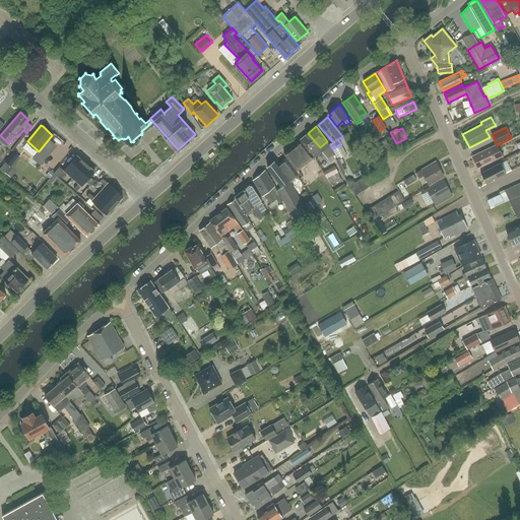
[(314,157),(321,150),(308,133),(300,139),(314,157)]
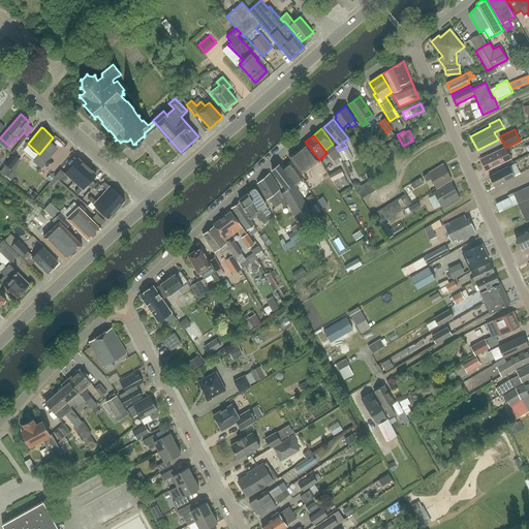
[(319,160),(317,157),(305,142),(289,156),(302,174),(319,160)]
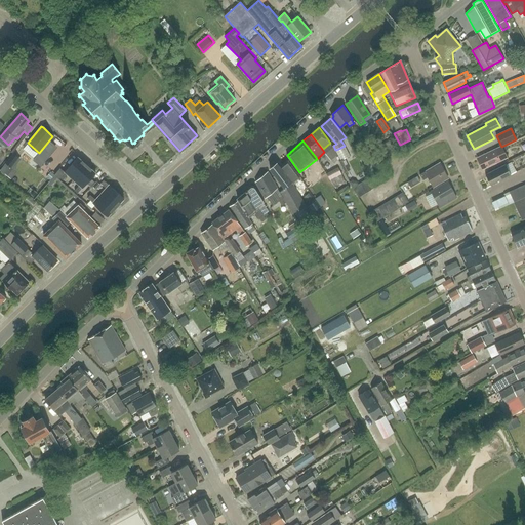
[(381,159),(396,150),(390,140),(375,150),(381,159)]
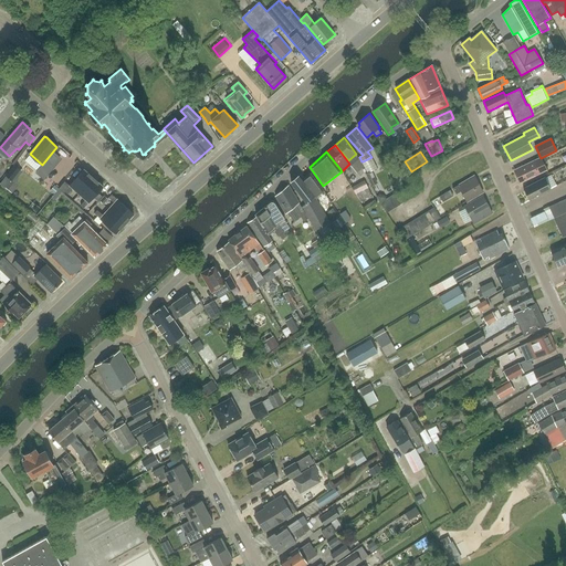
[(368,173),(377,168),(371,157),(363,161),(368,173)]
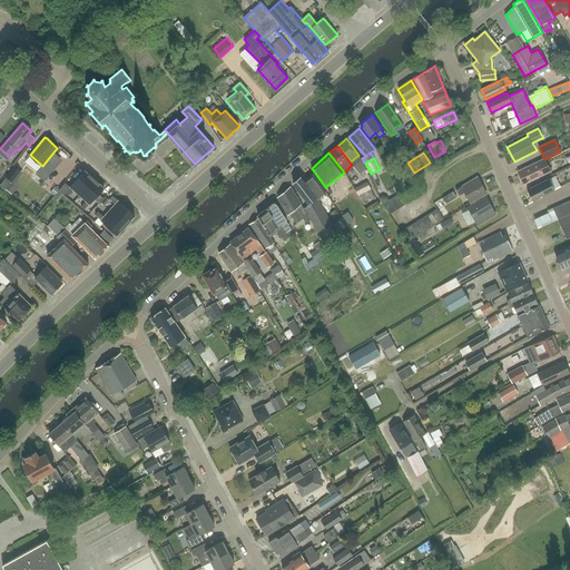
[(523,183),(550,170),(544,159),(518,172),(523,183)]
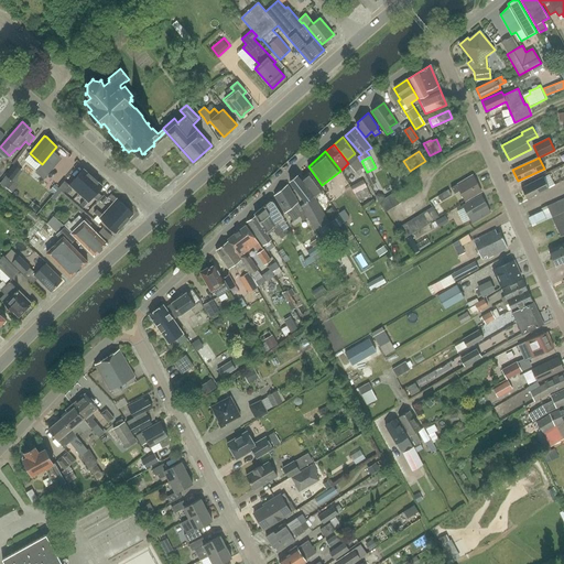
[(13,180),(14,179),(21,170),(15,165),(7,175),(13,180)]
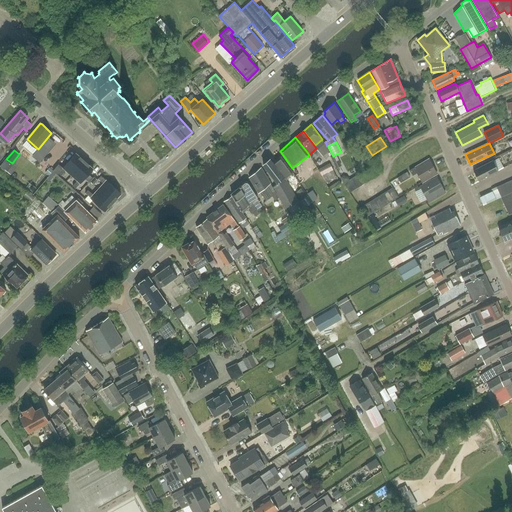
[(63,168),(59,173),(61,176),(66,171),(72,176),(85,161),(76,153),(63,168)]
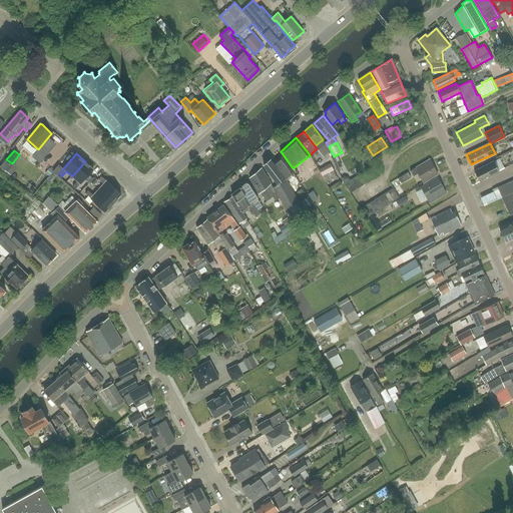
[(338,155),(332,158),(337,168),(343,166),(338,155)]
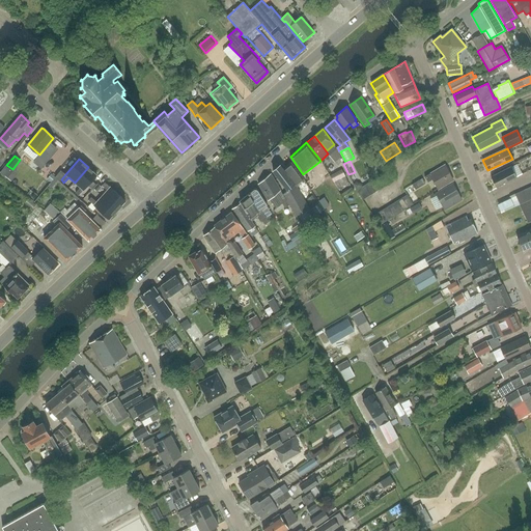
[(296,187),(301,184),(299,182),(303,178),(291,162),(283,169),(296,187)]
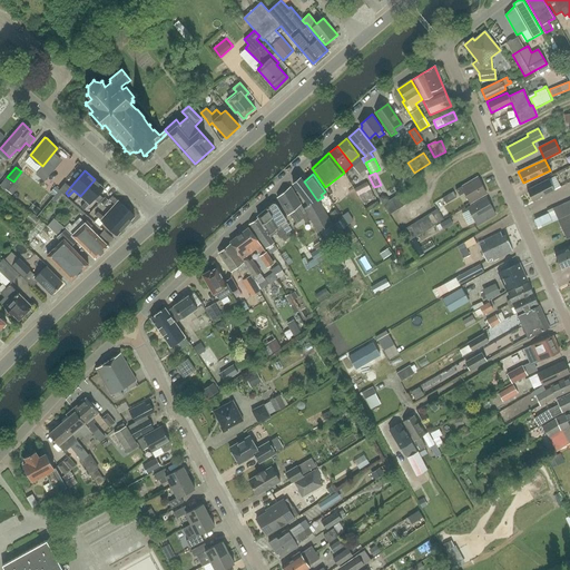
[(549,179),(528,189),(533,202),(554,190),(554,189),(560,186),(556,176),(549,179)]
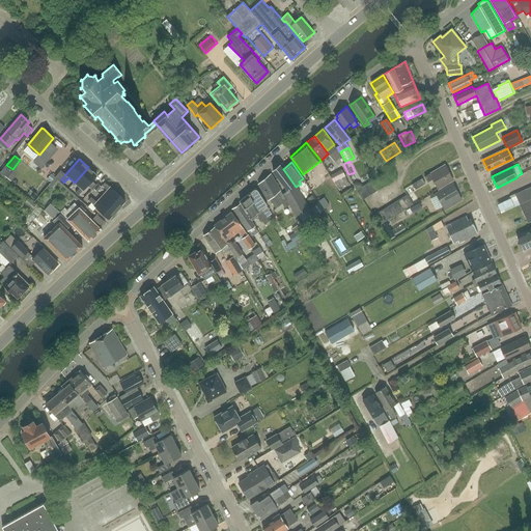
[(14,171),(6,165),(0,172),(7,177),(14,171)]
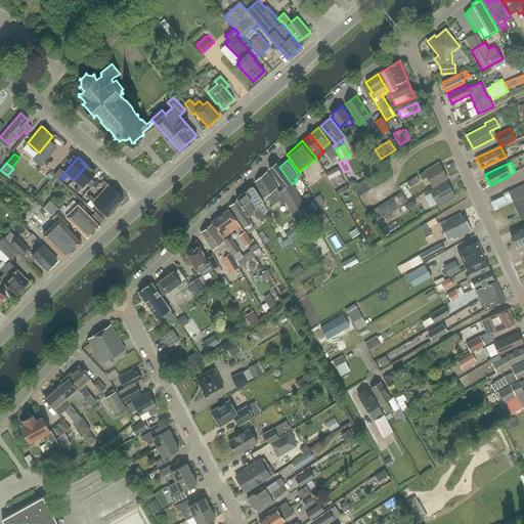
[(279,167),(276,163),(269,169),(285,188),(279,191),(293,213),(298,221),(302,219),(297,211),(305,205),(292,184),(279,167)]
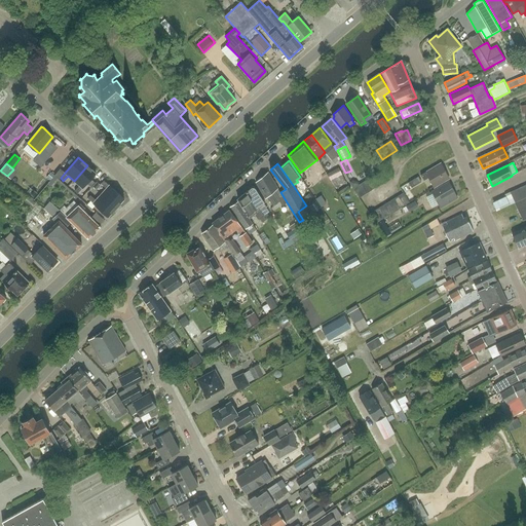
[(434,188),(449,179),(443,165),(440,166),(439,164),(421,175),(424,180),(428,178),(434,188)]
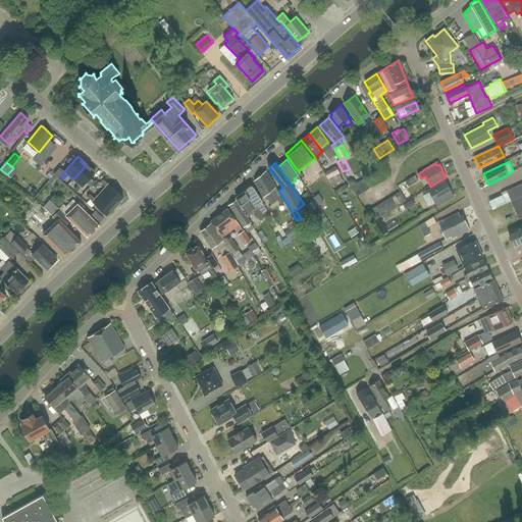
[(87,164),(73,179),(80,185),(74,190),(77,193),(83,188),(87,183),(91,178),(96,172),(87,164)]
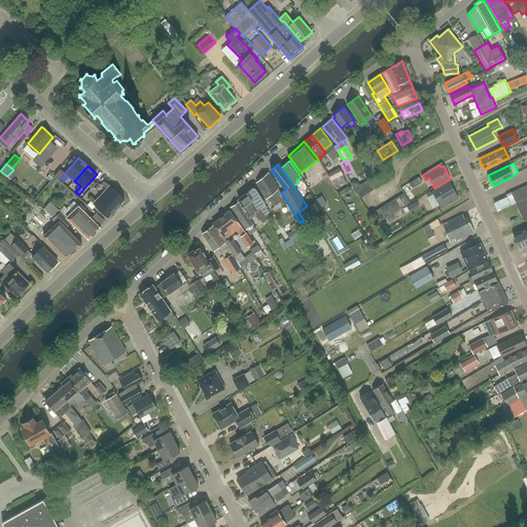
[(339,168),(328,174),(331,181),(343,175),(339,168)]
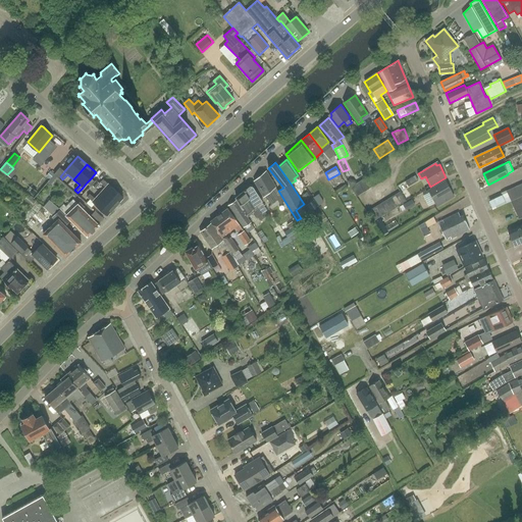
[(379,169),(384,178),(389,175),(383,166),(379,169)]
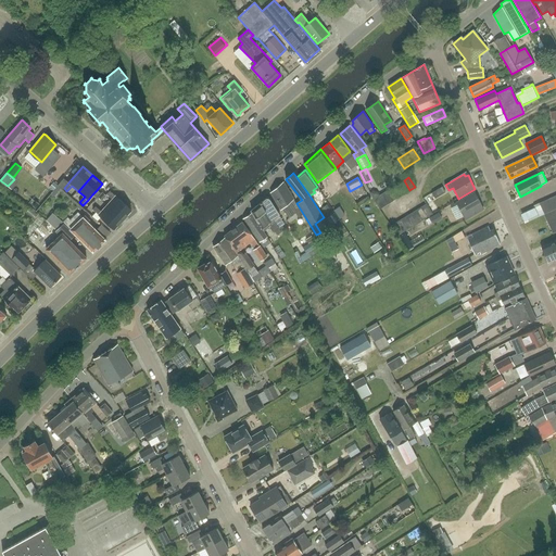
[(405,193),(409,190),(404,180),(399,184),(405,193)]
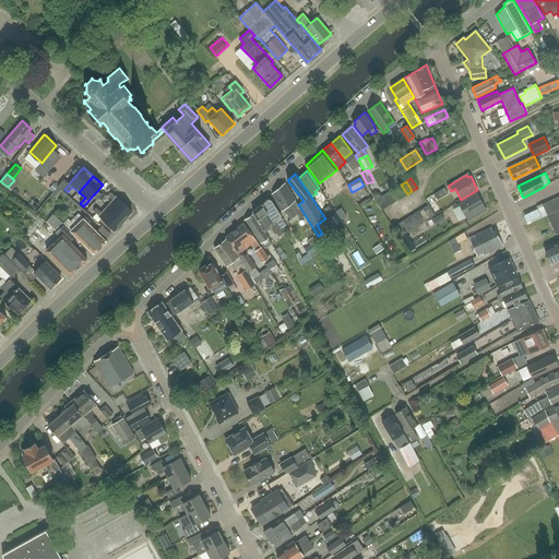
[(285,182),(272,193),(282,211),(285,209),(290,218),(297,214),(300,218),(305,215),(301,211),(285,182)]
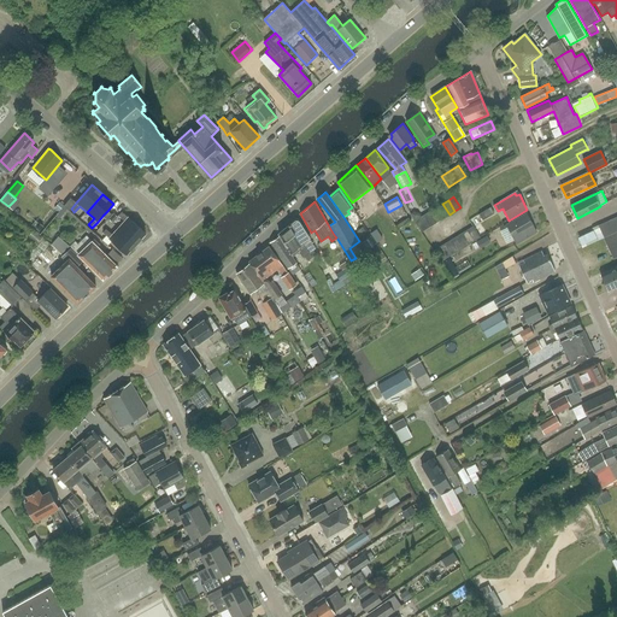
[(444,218),(450,215),(442,204),(436,207),(444,218)]
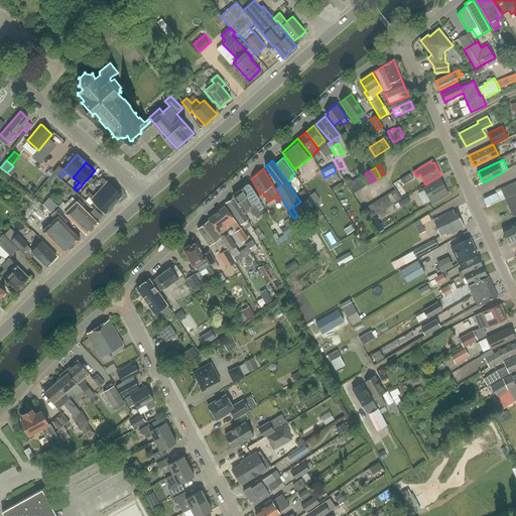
[(329,183),(339,177),(336,171),(325,177),(329,183)]
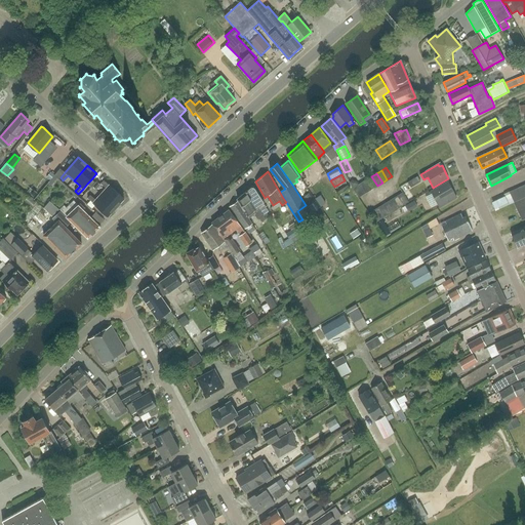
[(372,189),(377,186),(371,176),(367,179),(372,189)]
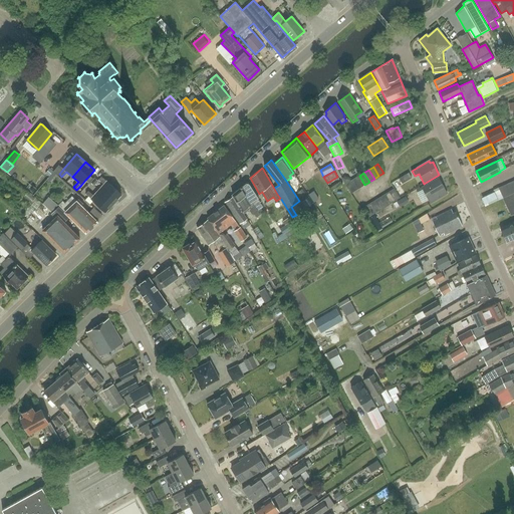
[(403,183),(412,178),(409,173),(400,178),(403,183)]
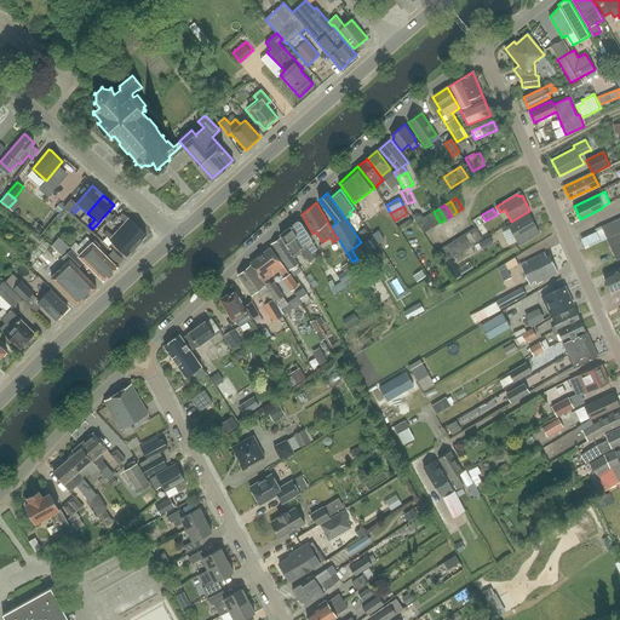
[(435,227),(440,223),(434,212),(428,216),(435,227)]
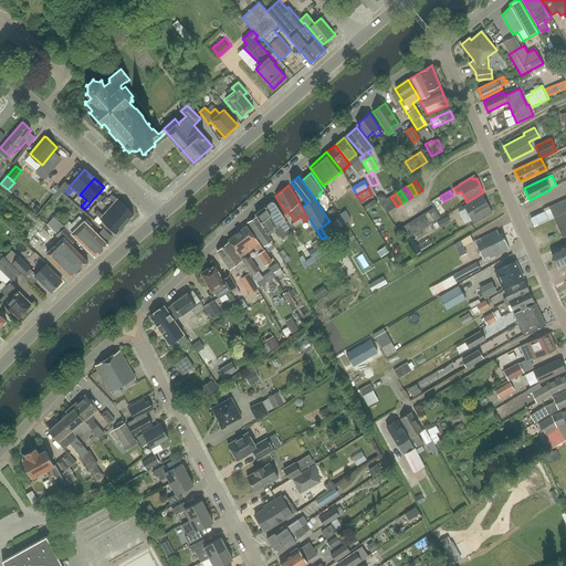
[(115,203),(109,209),(125,224),(134,215),(118,200),(117,200),(112,195),(109,198),(115,203)]
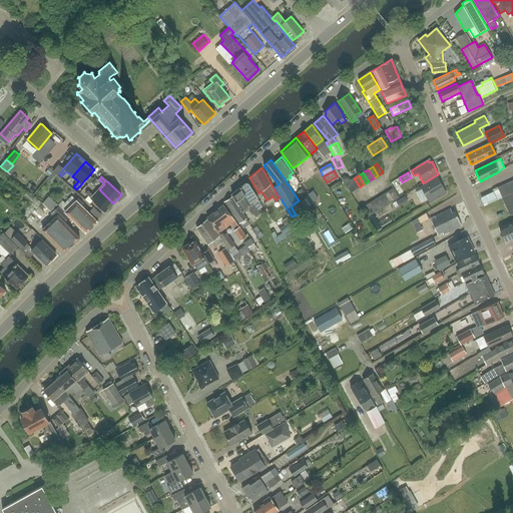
[(350,181),(355,189),(360,187),(354,178),(350,181)]
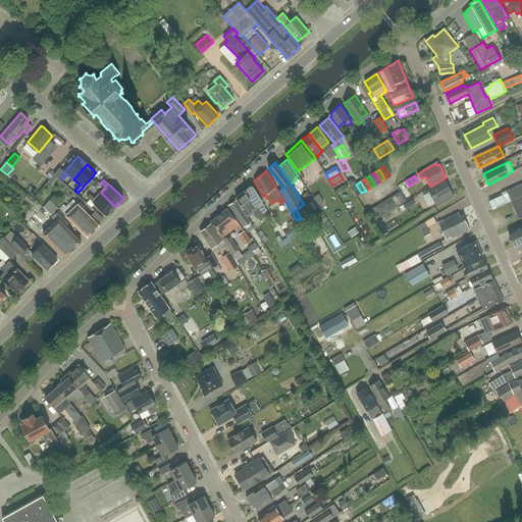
[(444,181),(439,184),(428,190),(436,206),(454,196),(447,183),(445,184),(444,181)]
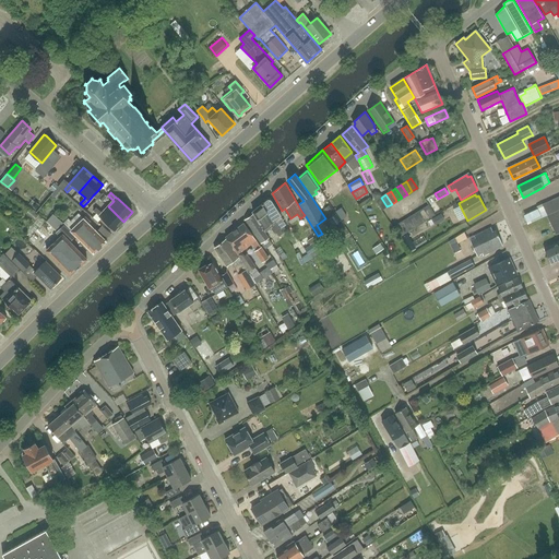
[(361,209),(372,201),(370,198),(359,205),(361,209)]
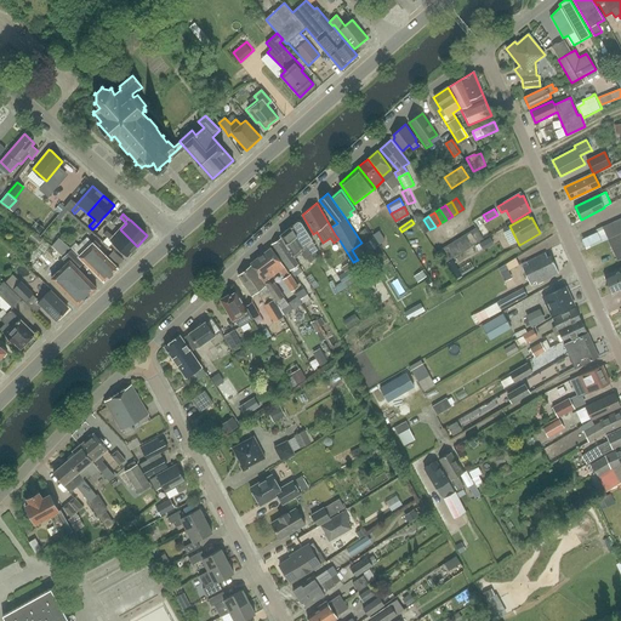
[(423,233),(429,229),(423,220),(417,222),(423,233)]
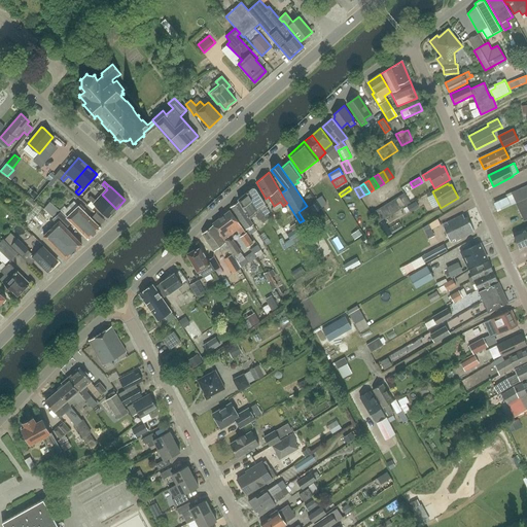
[(259,210),(265,216),(268,219),(271,217),(268,214),(270,212),(266,206),(265,207),(264,205),(266,203),(255,187),(252,187),(246,192),(258,210),(259,210)]
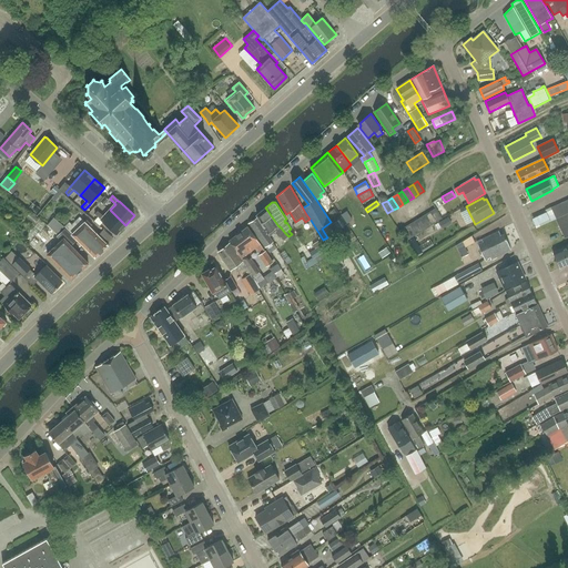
[(561,215),(567,213),(563,202),(557,204),(561,215)]
